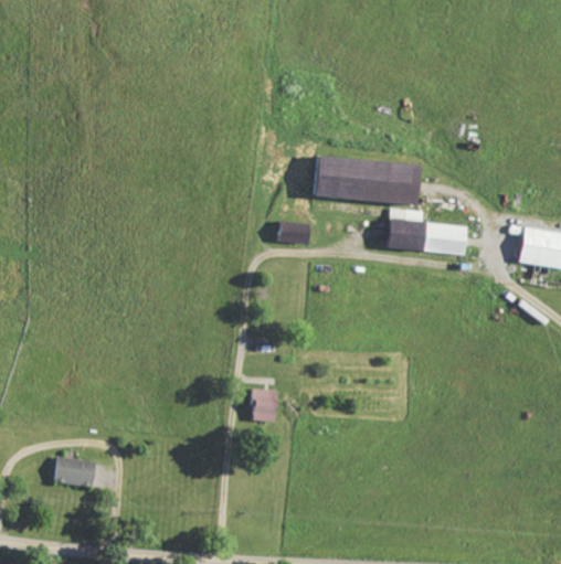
[(317,156),(314,197),(421,203),(423,162),(317,156)]
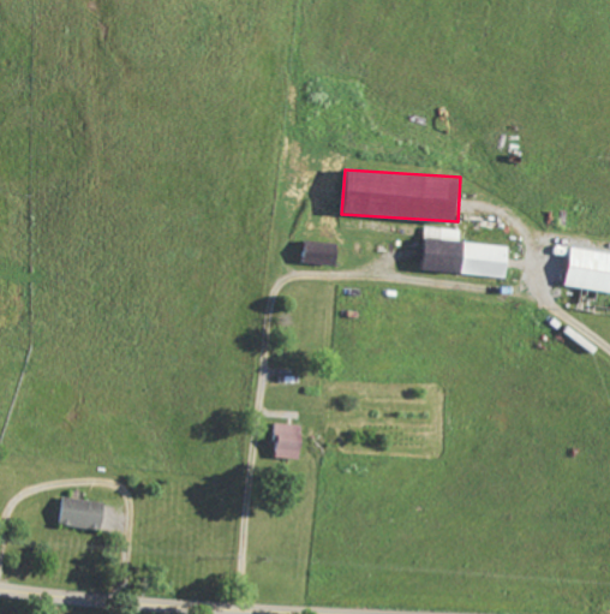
[(459,228),(424,226),(422,272),(506,276),(507,245),(458,242),(459,228)]
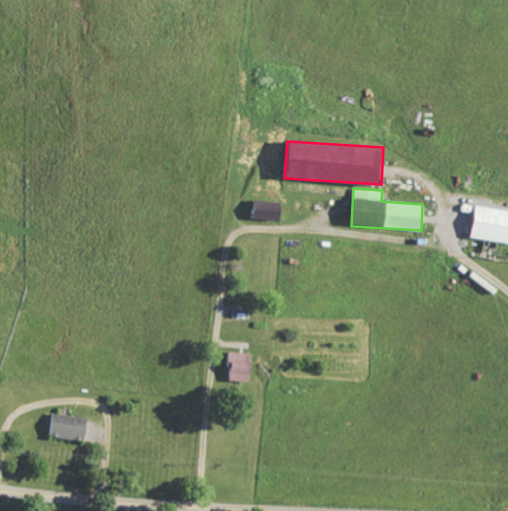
[(280,220),(280,201),(254,200),(253,219),(280,220)]
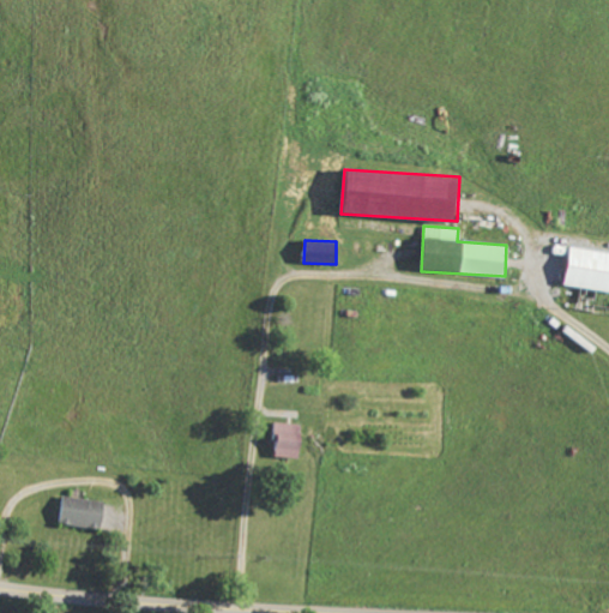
[(608,292),(608,251),(568,246),(564,287),(608,292)]
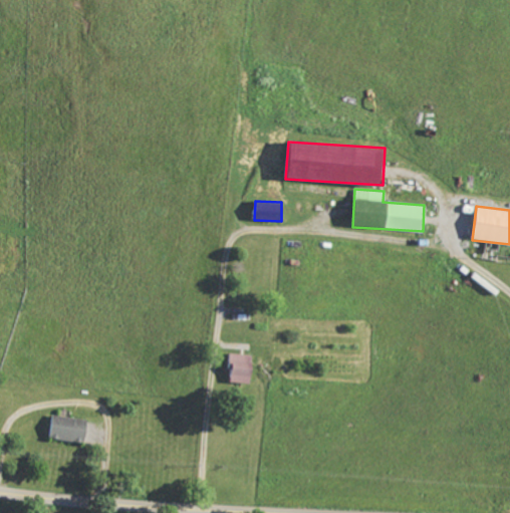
[(250,383),(251,354),(228,353),(227,382),(250,383)]
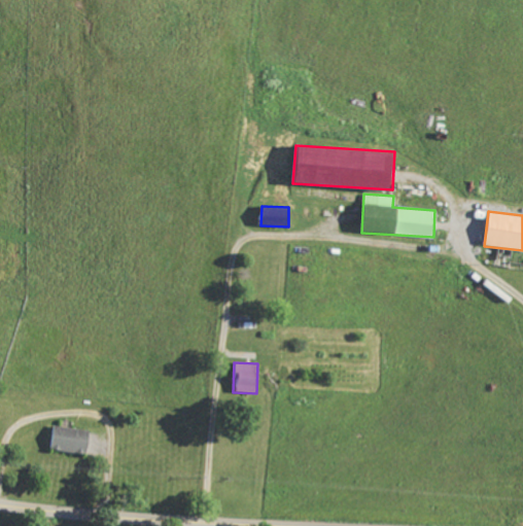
[(47,448),(84,455),(90,431),(51,424),(47,448)]
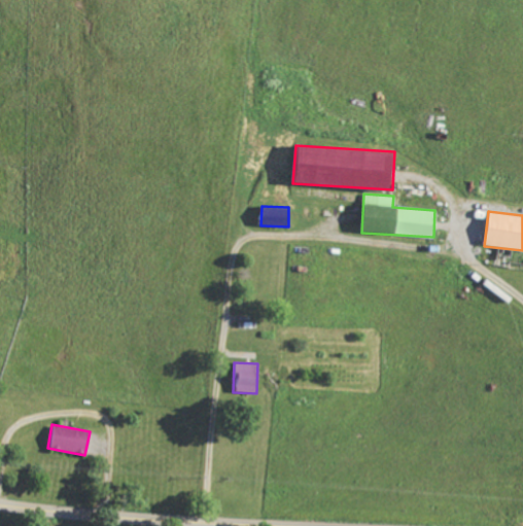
All buildings are outlined.
